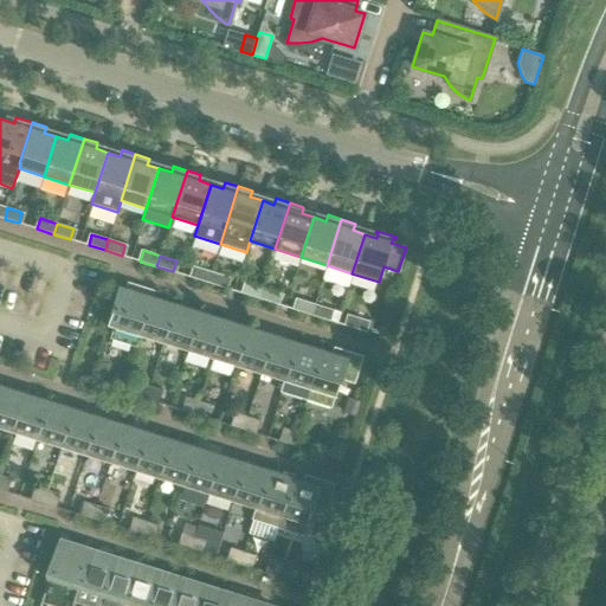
[(192,277),(208,283),(211,271),(194,266),(192,277)]
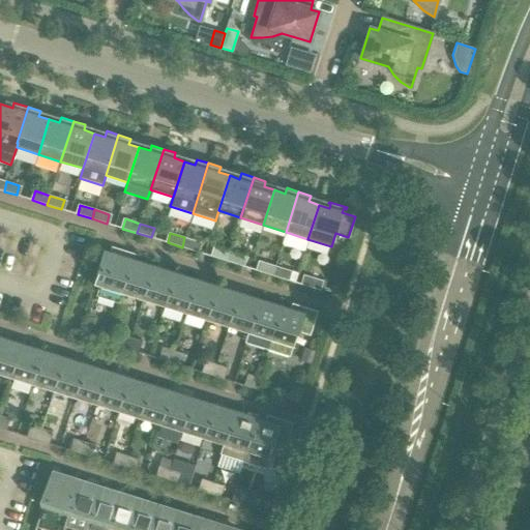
[(184,237),(182,247),(197,252),(199,242),(184,237)]
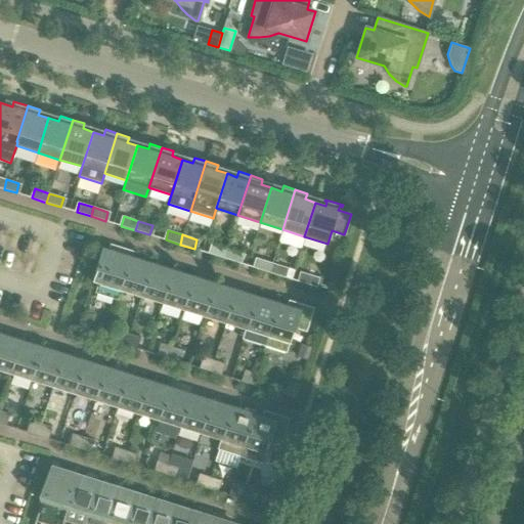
[(102,248),(101,251),(97,264),(95,270),(92,281),(97,284),(94,293),(118,300),(121,291),(120,291),(130,257),(131,257),(133,251),(110,244),(107,250),(102,248)]
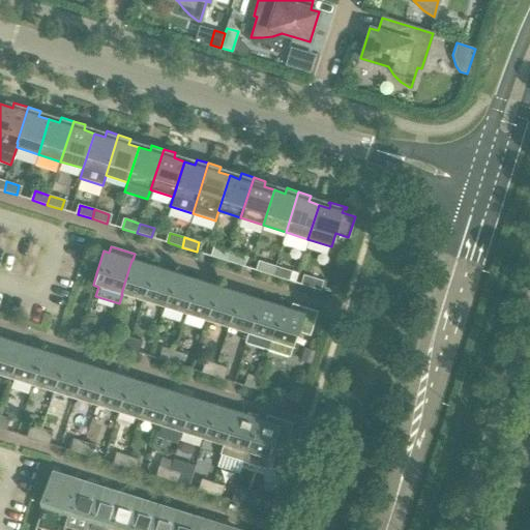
[(212,257),(227,261),(230,252),(215,247),(212,257)]
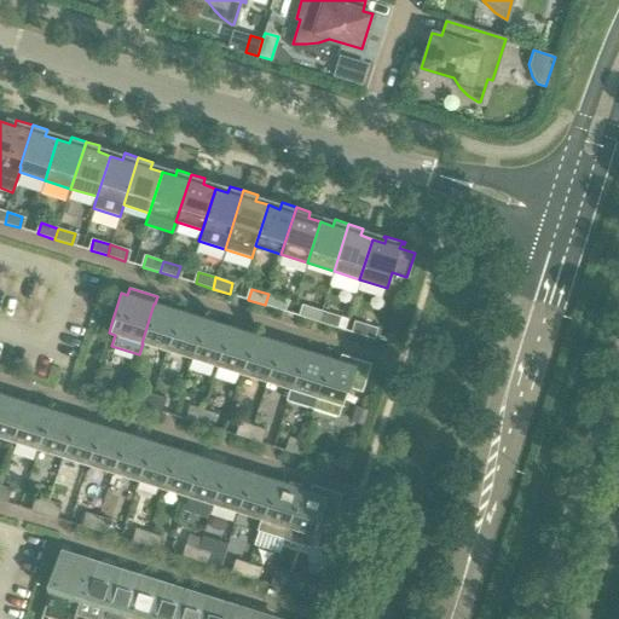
[(268,294),(265,305),(282,311),(285,300),(268,294)]
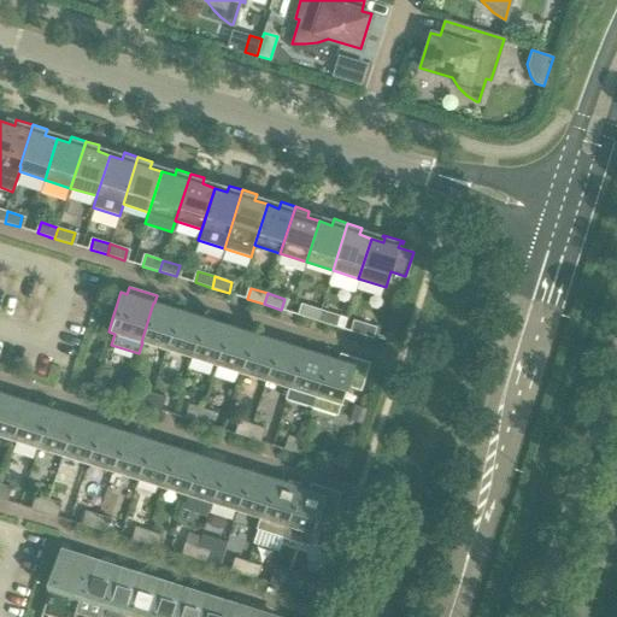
[(142,342),(165,350),(177,310),(154,303),(153,303),(141,342),(142,342)]
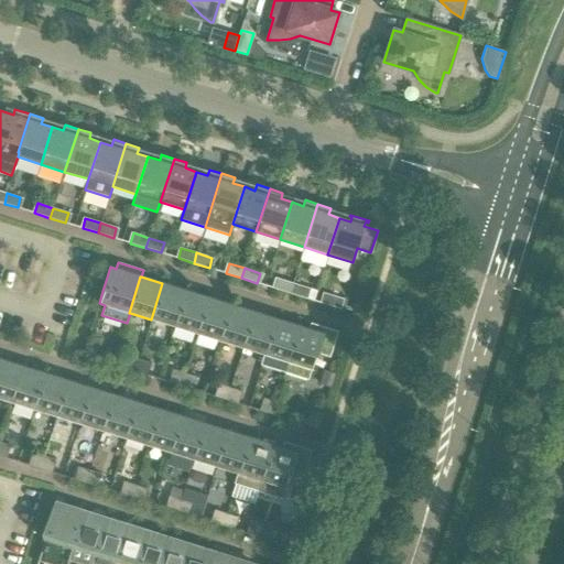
[(273,288),(289,293),(292,283),(277,278),(273,288)]
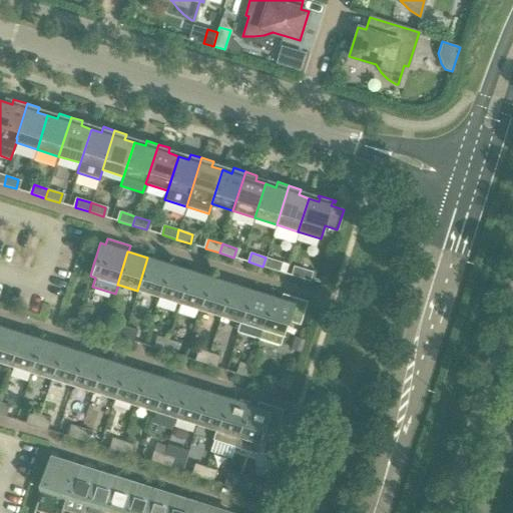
[(137,291),(158,297),(168,265),(147,258),(137,291)]
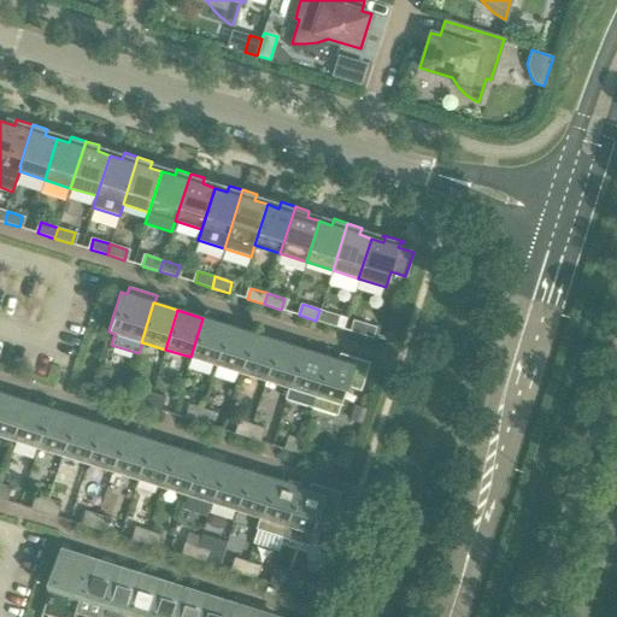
[(319,310),(316,321),(334,325),(336,315),(319,310)]
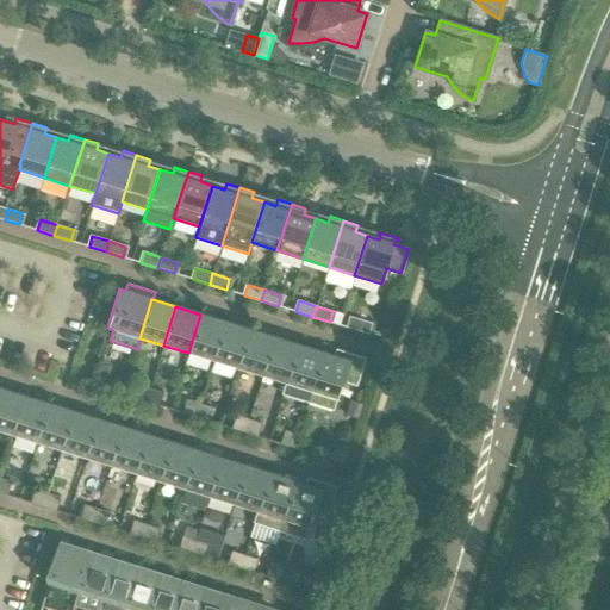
[(188,353),(212,361),(225,322),(200,315),(188,353)]
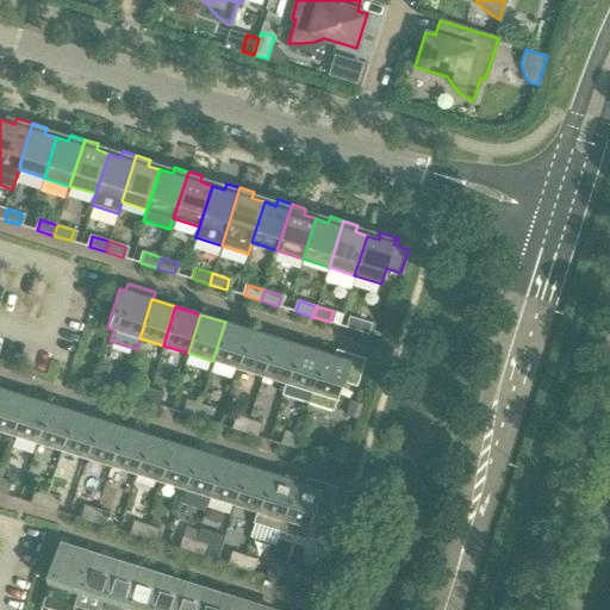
[(348,328),(368,334),(372,323),(352,317),(348,328)]
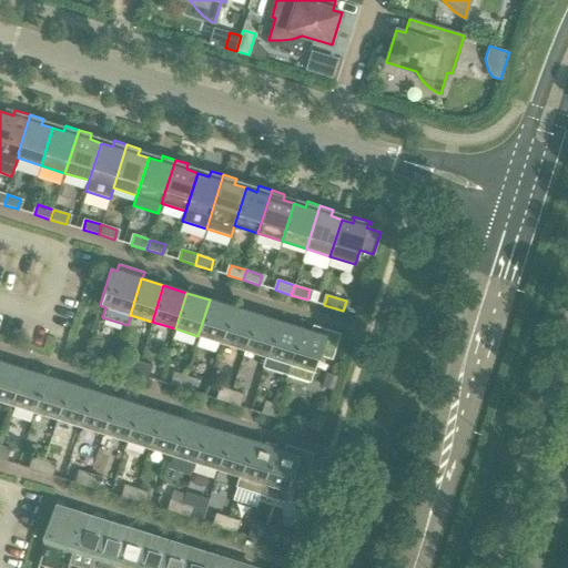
[(198,336),(221,343),(232,306),(210,300),(198,336)]
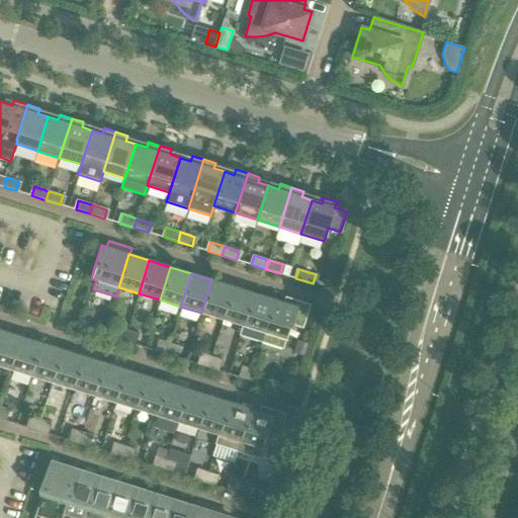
[(201,313),(223,320),(233,286),(211,279),(201,313)]
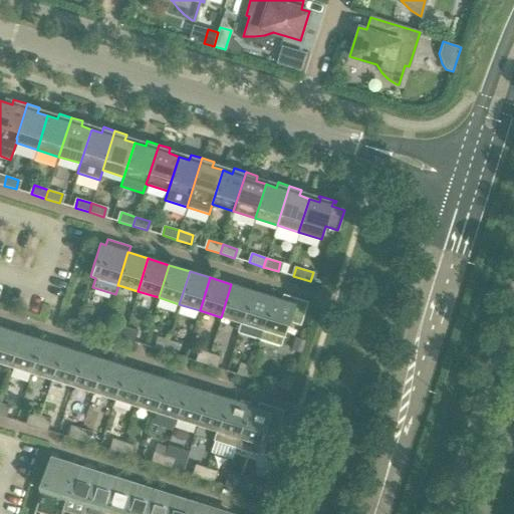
[(221,317),(240,323),(241,323),(251,290),(231,284),(221,317)]
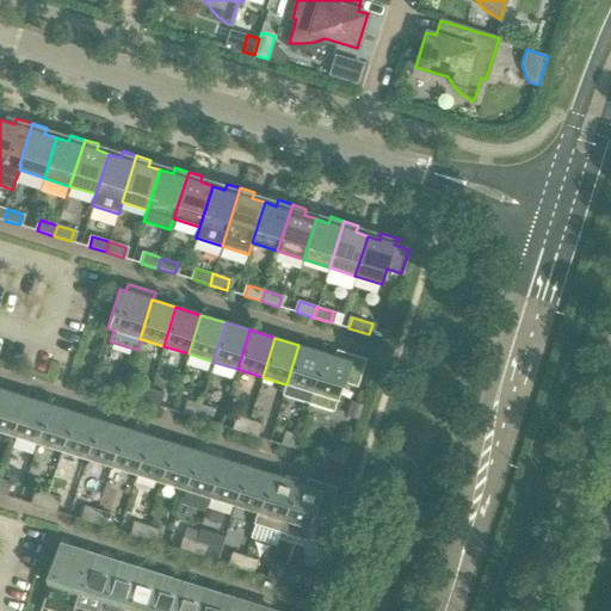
[(282,395),(308,403),(323,353),(298,345),(287,384),(285,384),(282,395)]
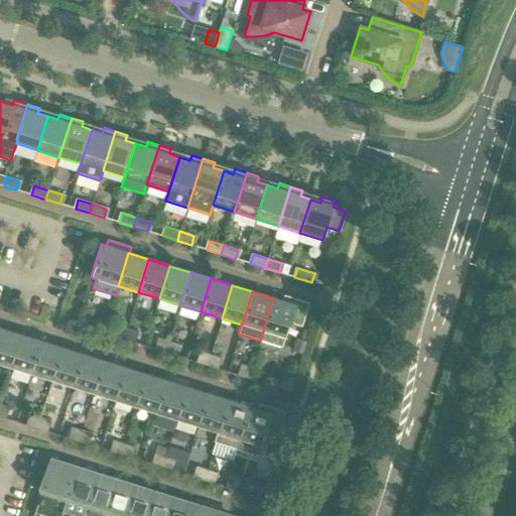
[(273,298),(260,341),(281,348),(289,323),(301,327),(308,303),(283,295),(282,300),(273,298)]
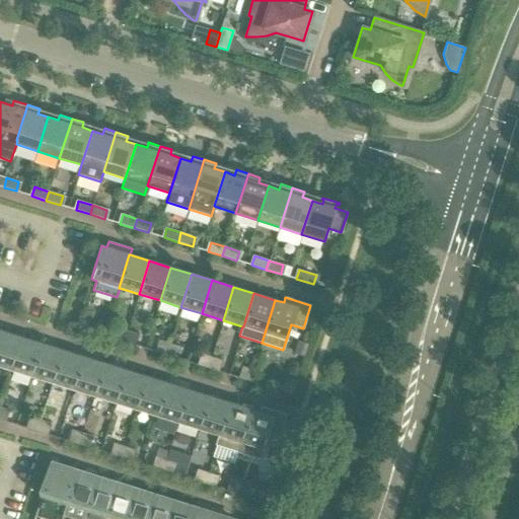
[(95,332),(103,336),(107,322),(99,320),(95,332)]
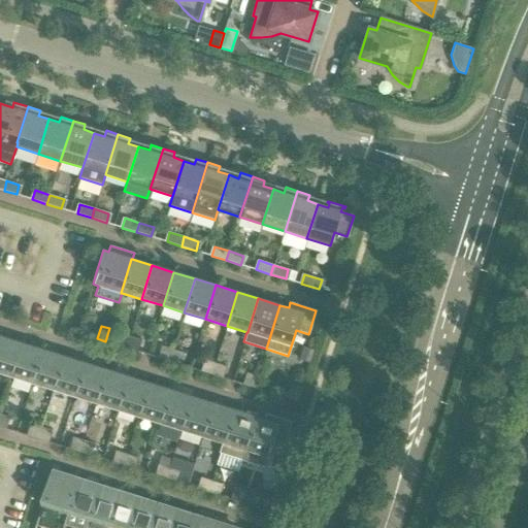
[(116,344),(126,348),(130,336),(119,332),(116,344)]
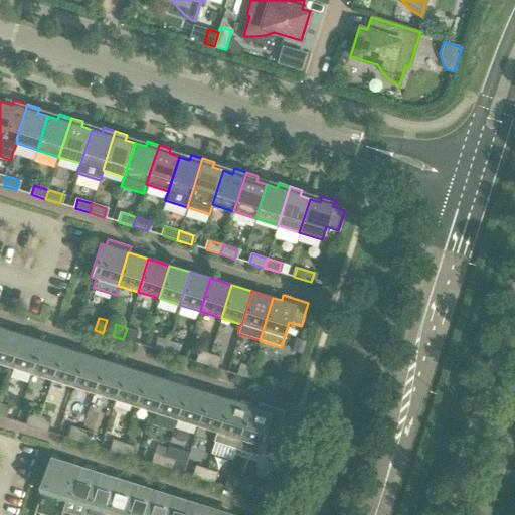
[(0,364),(10,367),(20,334),(0,327),(0,364)]
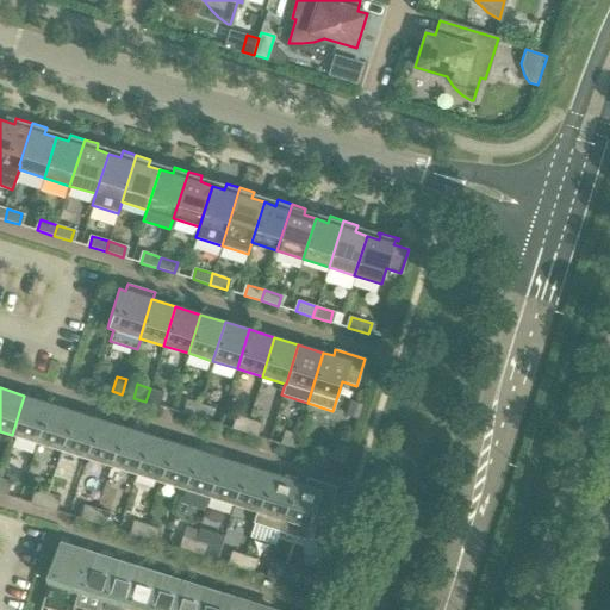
[(150,388),(145,402),(159,406),(163,392),(150,388)]
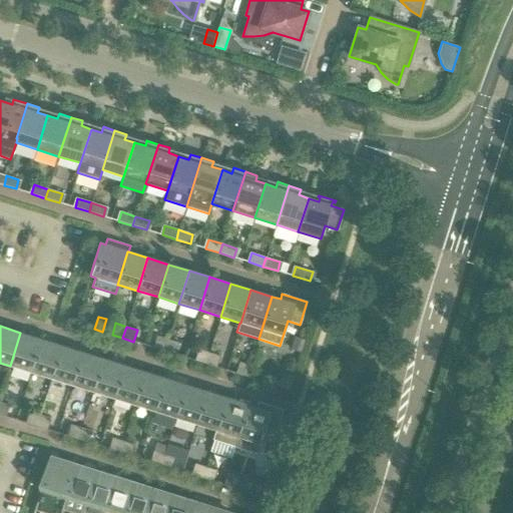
[(10,366),(30,373),(40,340),(20,333),(10,366)]
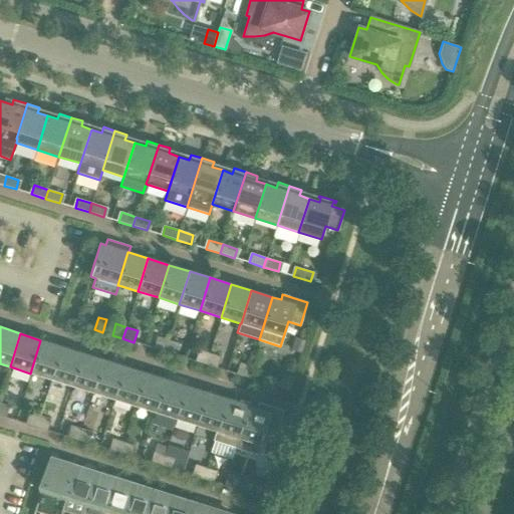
[(154,348),(165,351),(168,340),(157,336),(154,348)]
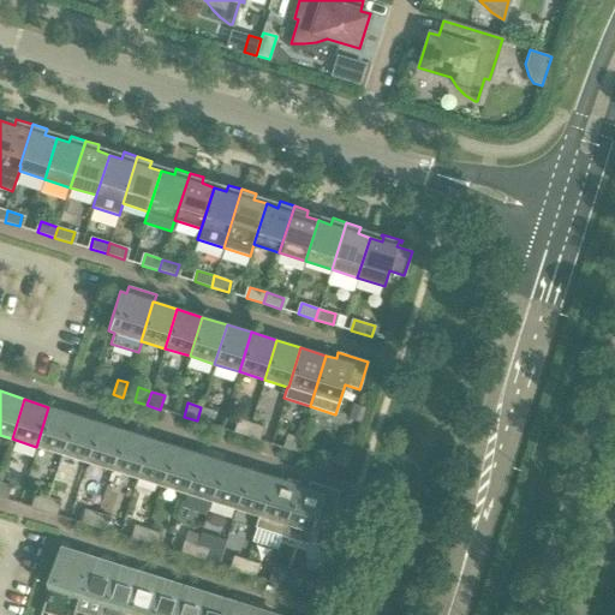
[(348,419),(360,423),(365,407),(352,404),(348,419)]
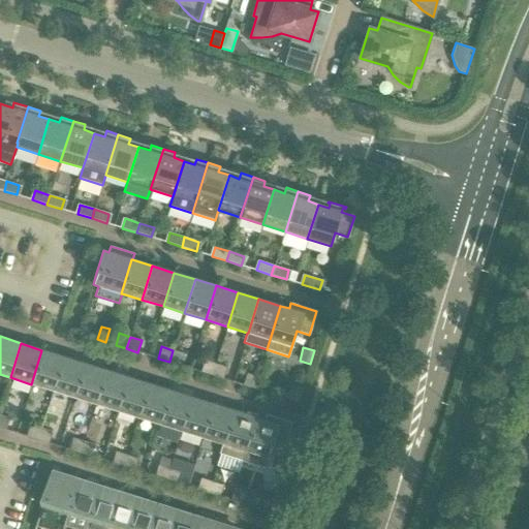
[(31,384),(53,391),(63,356),(41,350),(31,384)]
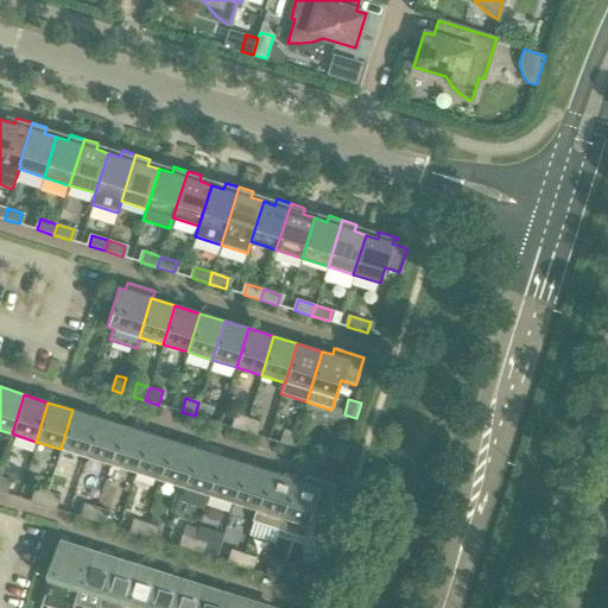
[(198,403),(195,416),(207,420),(211,406),(198,403)]
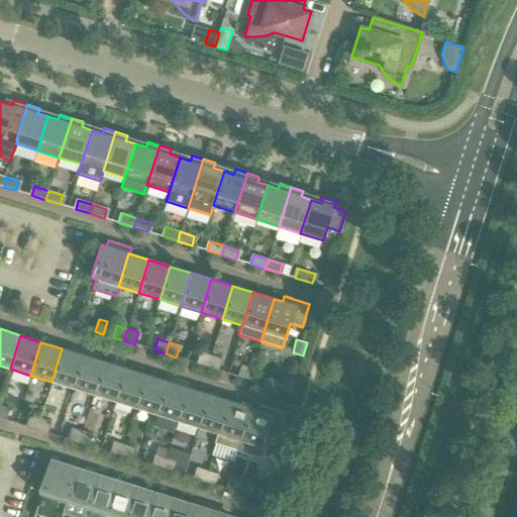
[(52,382),(73,389),(83,355),(62,348),(52,382)]
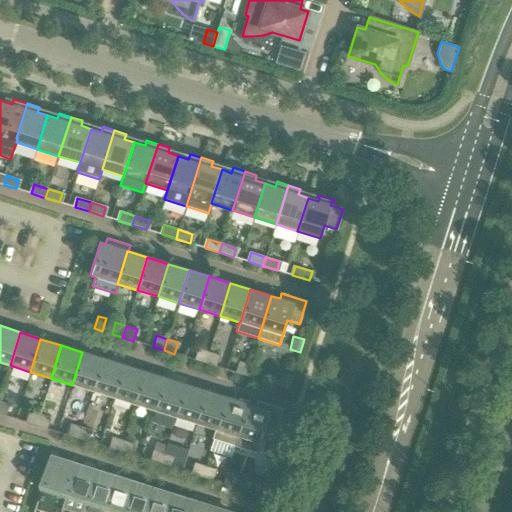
[(194,360),(205,363),(208,352),(198,348),(194,360)]
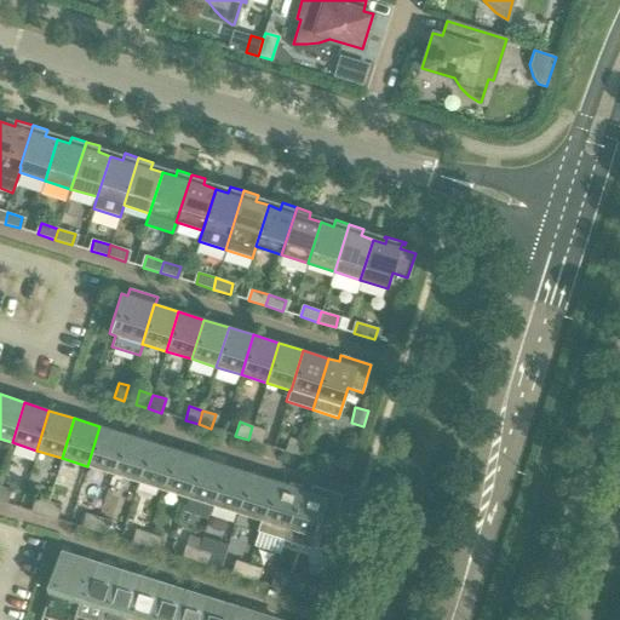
[(87,466),(112,474),(125,434),(99,426),(87,466)]
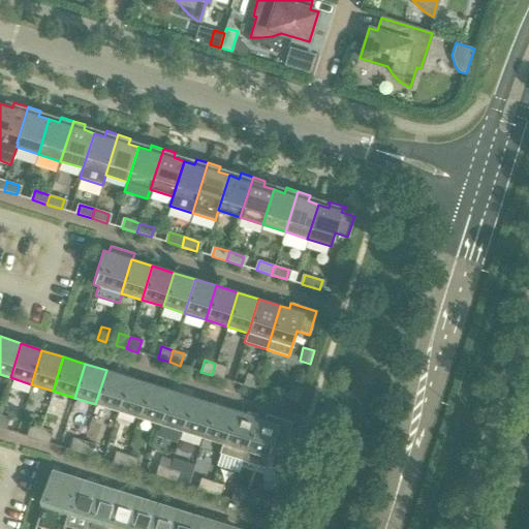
[(215,364),(212,375),(223,379),(226,367),(215,364)]
